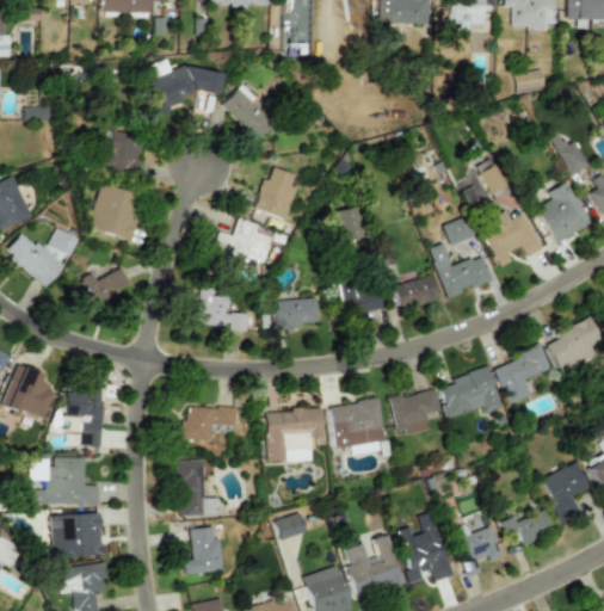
[(152,12),(152,0),(104,0),(104,12),(152,12)]
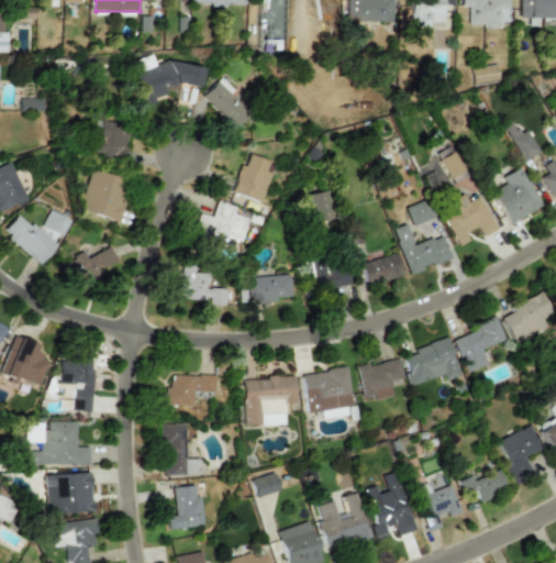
[(289,0),(265,0),(266,54),(289,54),(289,0)]
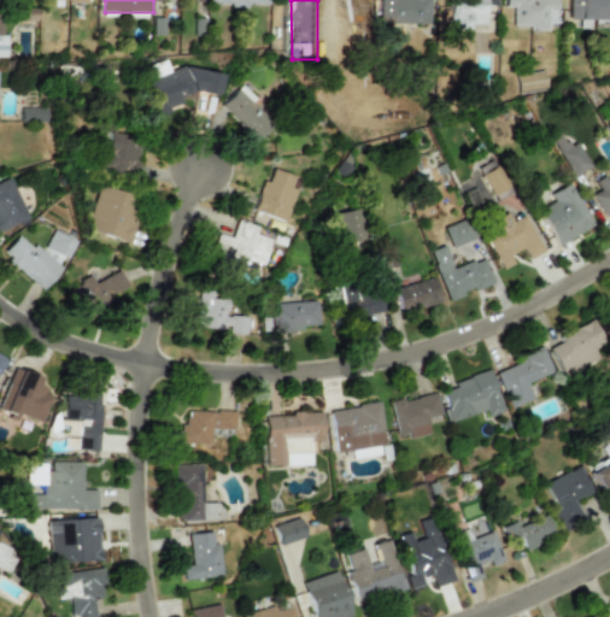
[(434,23),(433,0),(385,0),(385,24),(434,23)]
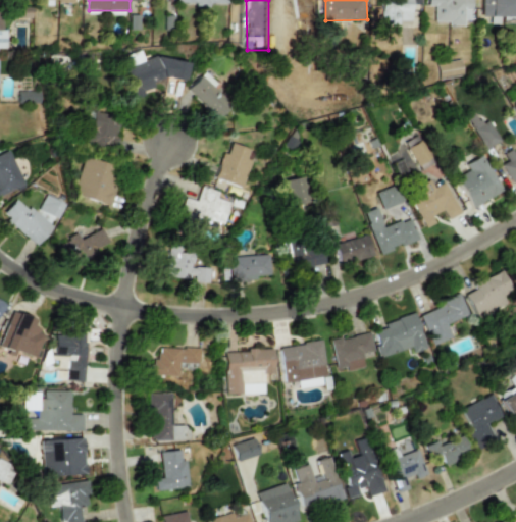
[(415,3),(425,4),(425,0),(385,0),(385,23),(403,24),(403,20),(415,20),(415,3)]
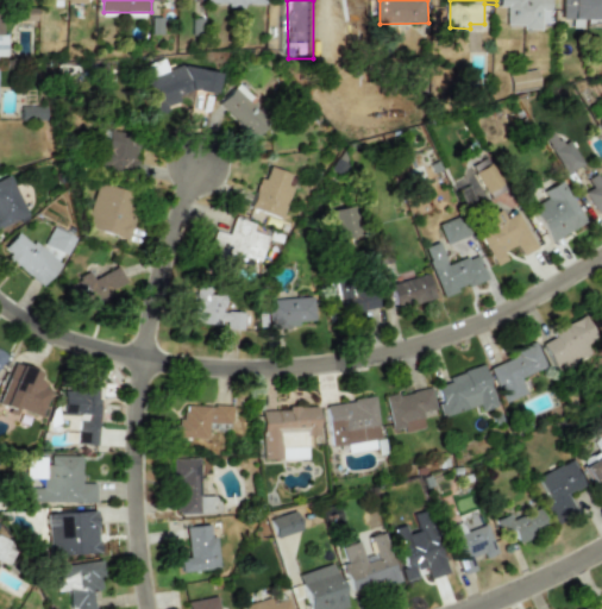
[(510,25),(553,27),(553,0),(502,0),(502,6),(510,6),(510,25)]
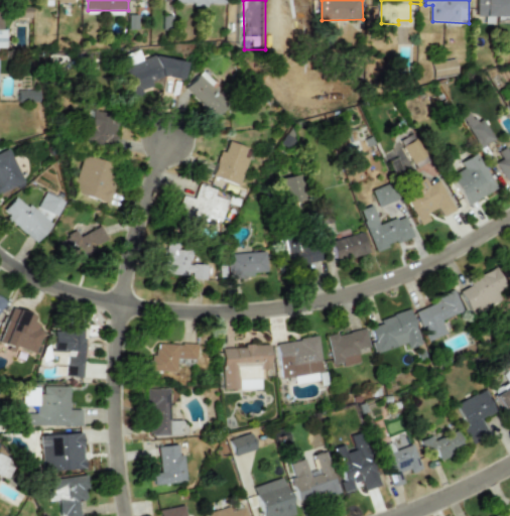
[(509,0),(479,0),(479,16),(489,16),(489,23),(499,23),(499,21),(509,22),(509,0)]
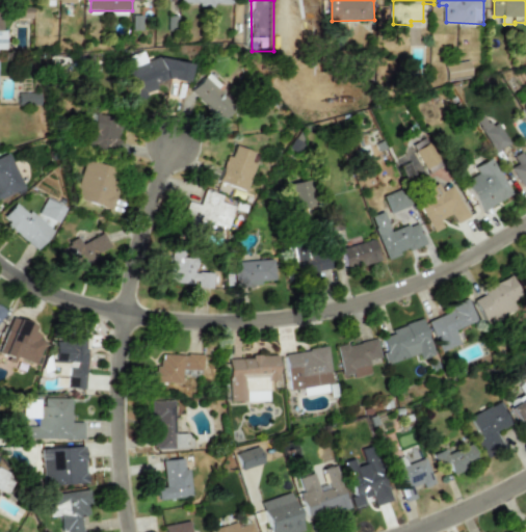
[(0,9),(0,49),(9,49),(9,28),(5,28),(5,9),(0,9)]
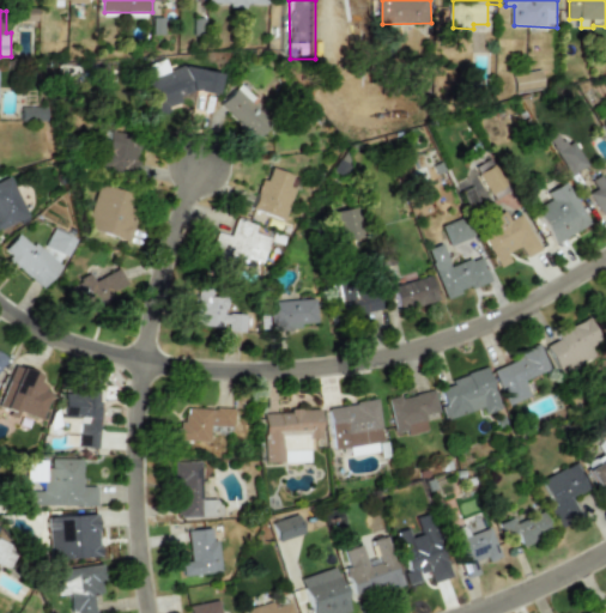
[(174,71),(169,59),(152,65),(156,77),(174,71)]
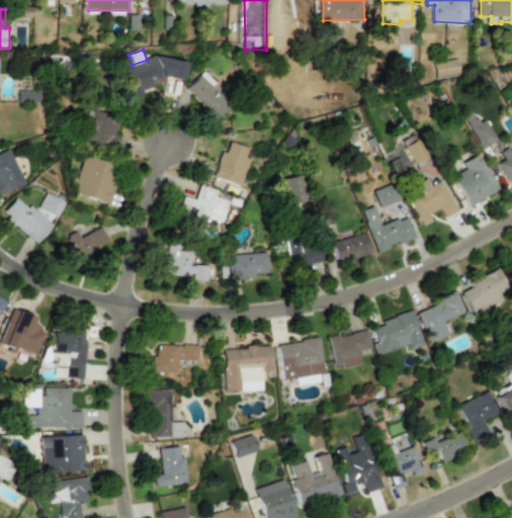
[(189,61),(159,56),(124,68),(136,98),(146,95),(147,90),(155,87),(156,80),(168,76),(186,79),(189,61)]
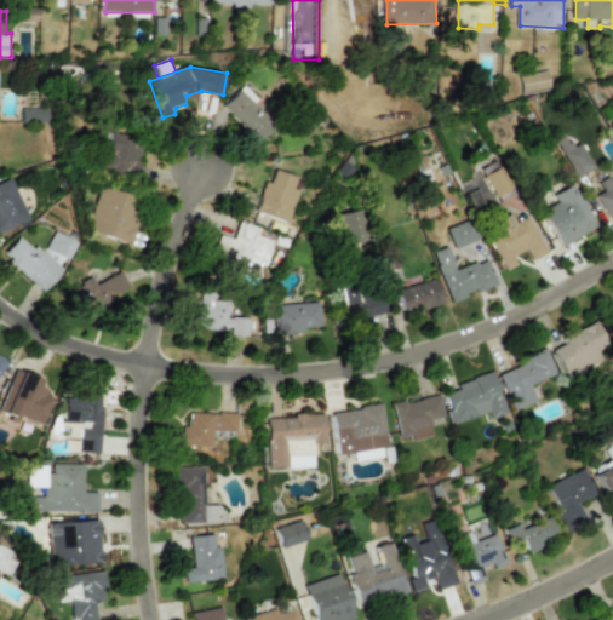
[(554,90),(551,70),(523,74),(526,93),(554,90)]
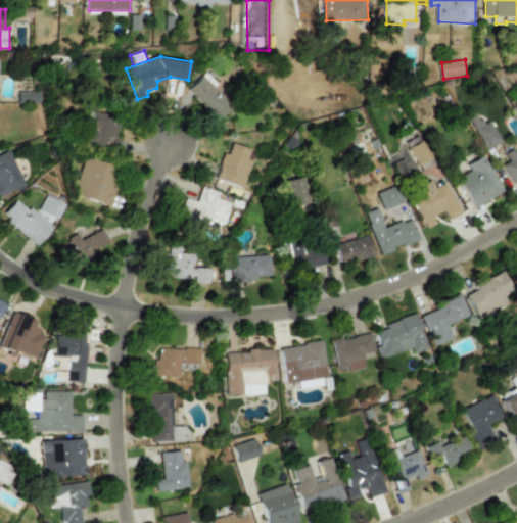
[(222,119),(235,104),(217,87),(220,83),(207,72),(191,89),(222,119)]
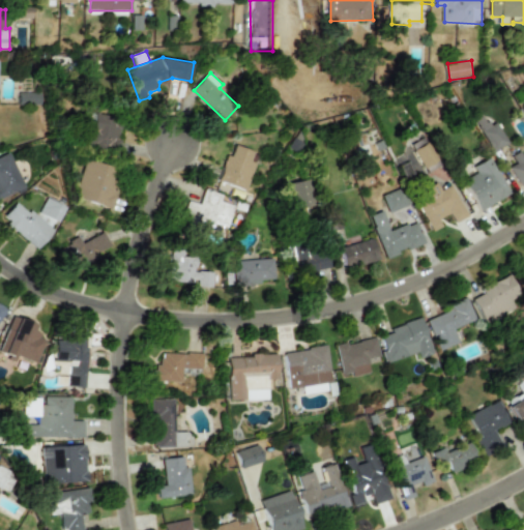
[(44,92),(23,93),(23,104),(44,104),(44,92)]
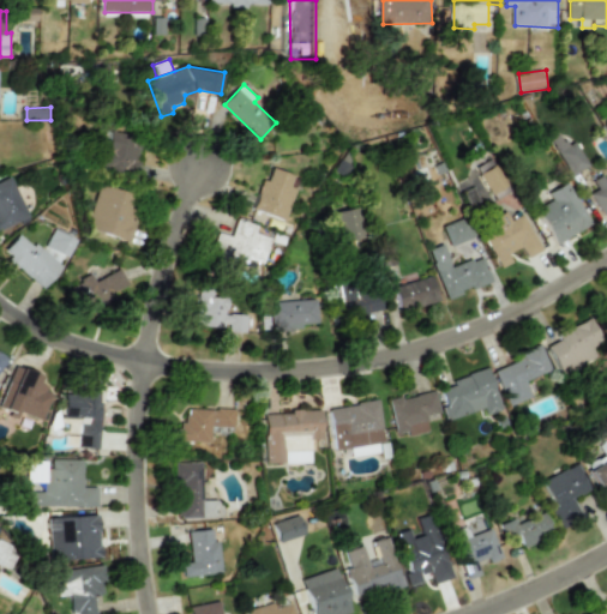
[(142,175),(146,137),(112,131),(107,169),(142,175)]
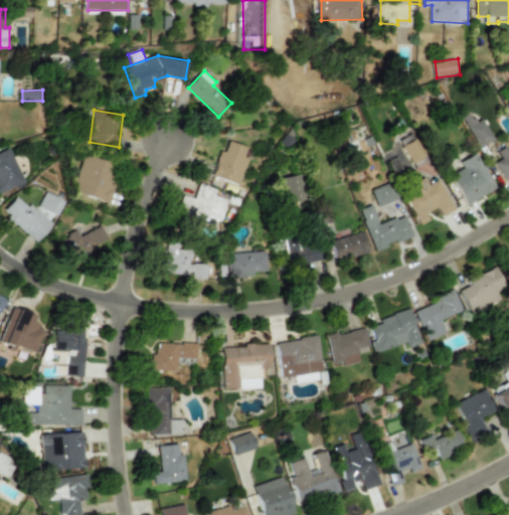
[(486,118),(477,122),(473,113),(466,116),(481,147),(496,140),(486,118)]
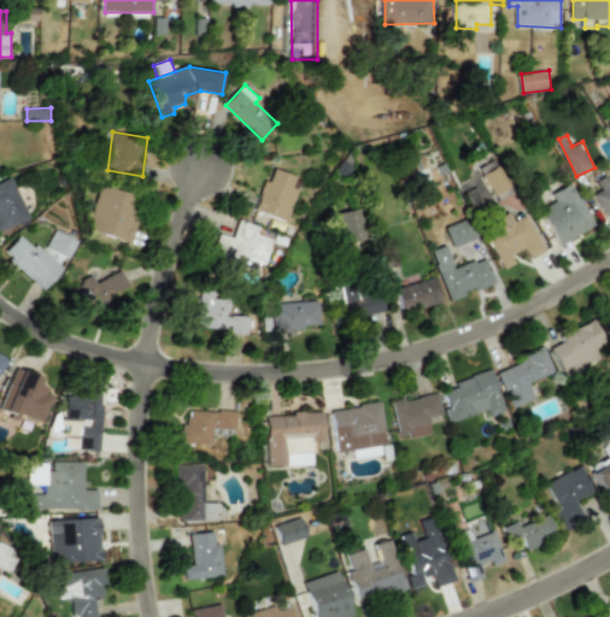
[(496,195),(512,188),(504,165),(486,172),(496,195)]
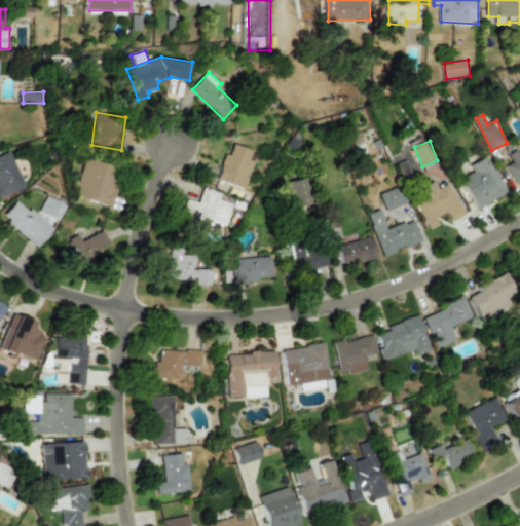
[(255,150),(233,143),(221,180),(249,188),(257,161),(252,159),(255,150)]
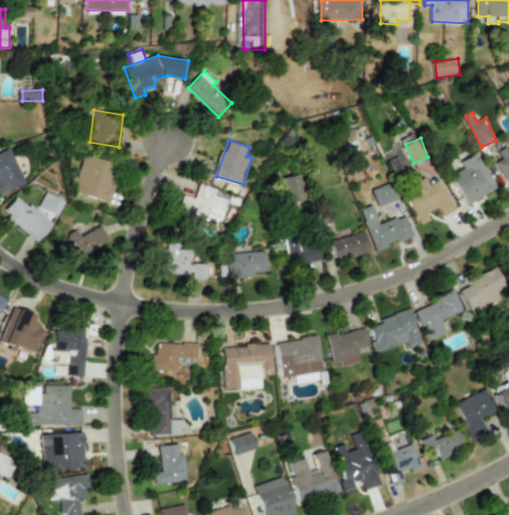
[(0,154),(0,193),(27,183),(14,149),(0,154)]
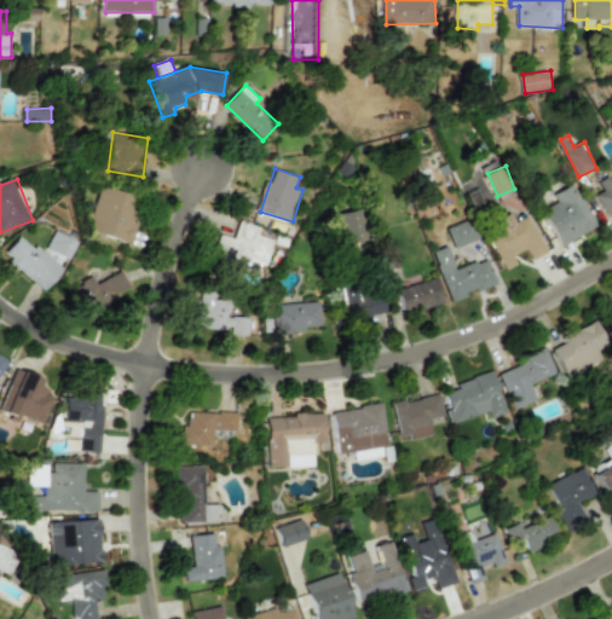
[(611,179),(604,184),(606,190),(598,195),(611,217),(611,179)]
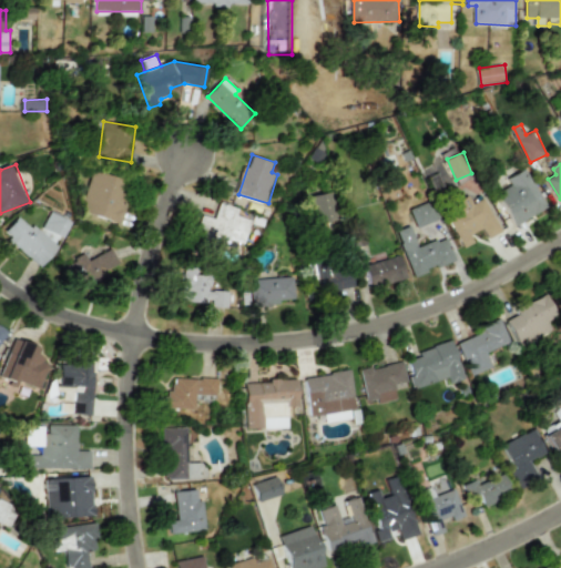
[(509,178),(513,184),(499,193),(518,225),(550,206),(527,168),(509,178)]
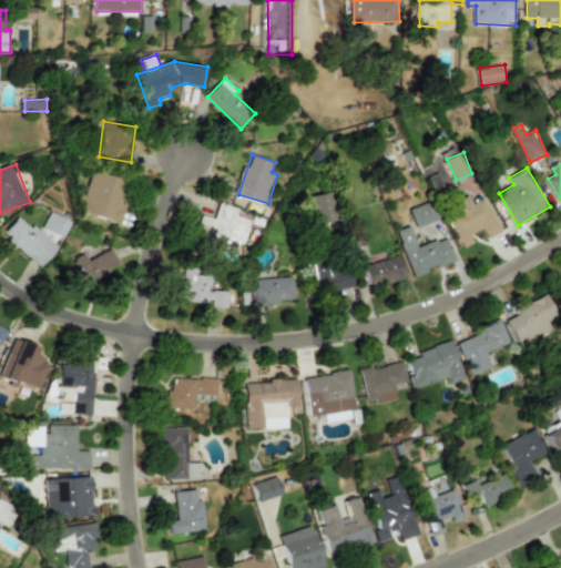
[(122,223),(134,182),(95,170),(83,211),(122,223)]
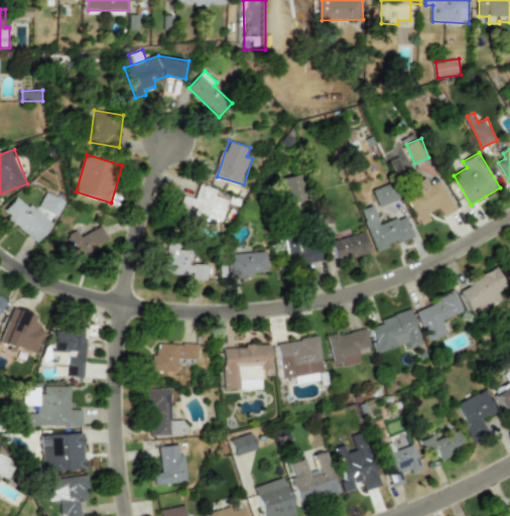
[(283,178),(290,204),(309,199),(302,173),(283,178)]
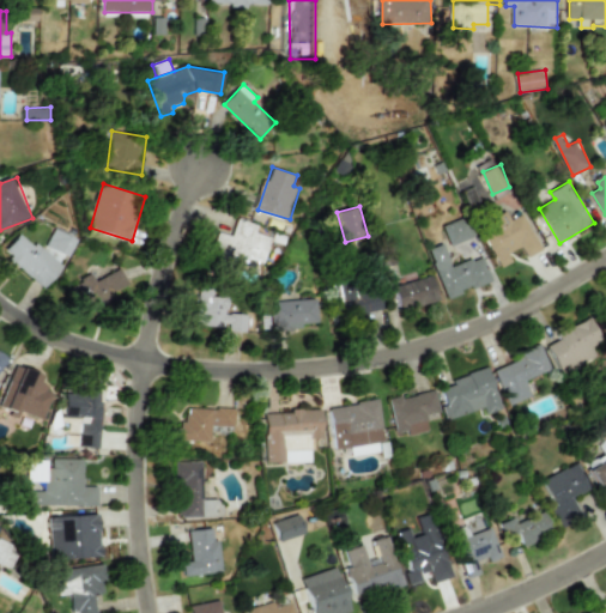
[(543,250),(528,213),(513,219),(509,211),(490,218),(496,232),(489,236),(502,267),(515,262),(511,253),(526,247),(529,256),(543,250)]
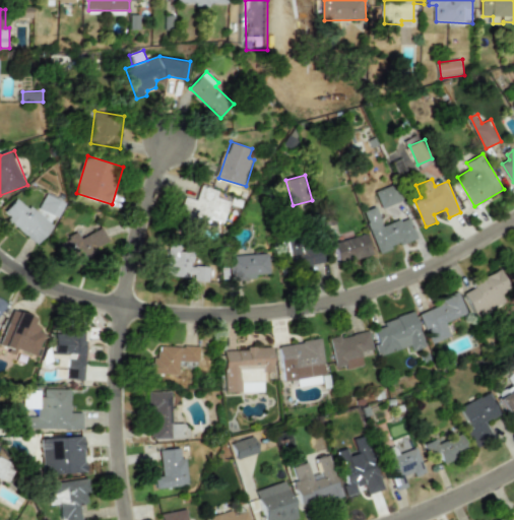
[(379,191),(385,208),(402,201),(396,185),(379,191)]
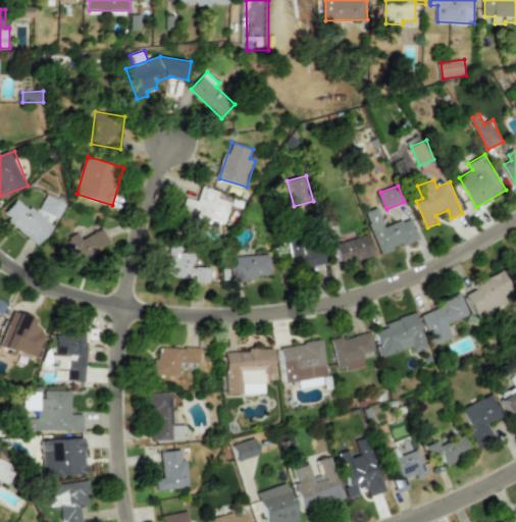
[(227,223),(234,202),(219,198),(221,191),(204,187),(200,201),(188,198),(182,221),(203,227),(205,217),(227,223)]
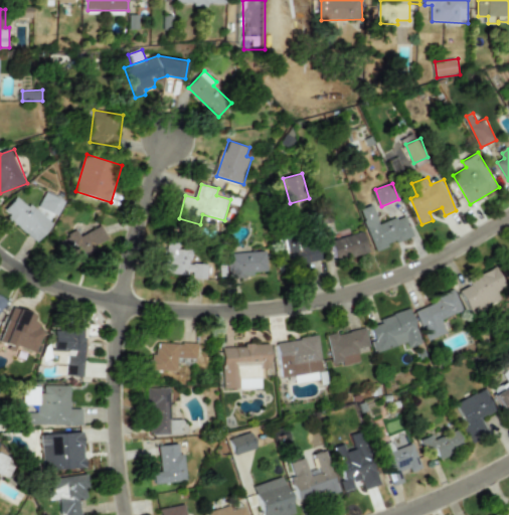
[(40,240),(54,223),(19,194),(5,212),(40,240)]
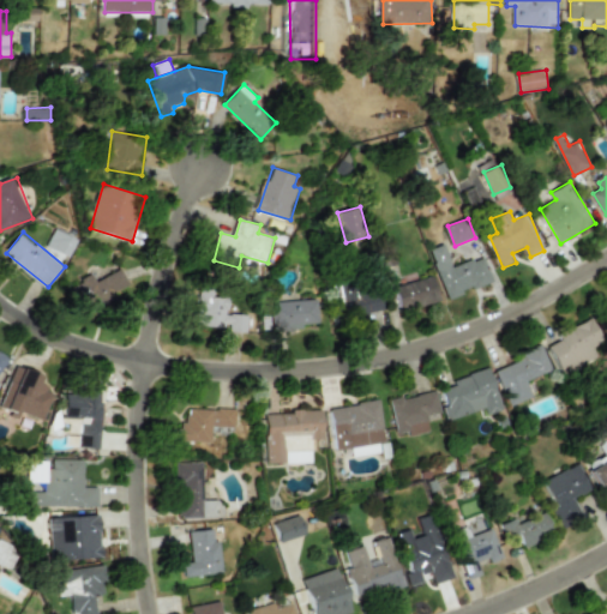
[(450,298),(497,282),(487,256),(456,266),(448,244),(432,250),(450,298)]
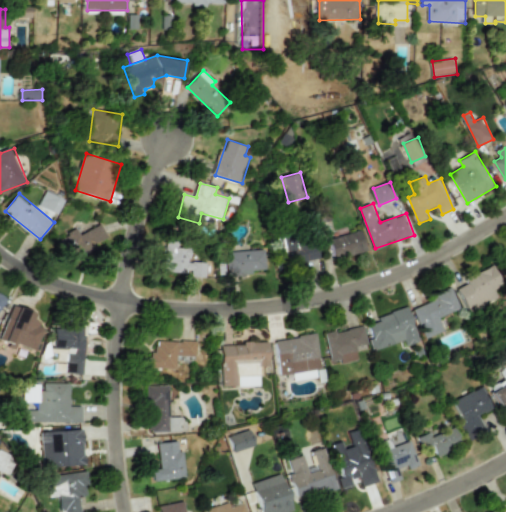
[(110,236),(102,223),(82,235),(78,229),(62,238),(76,261),(99,247),(97,244),(110,236)]
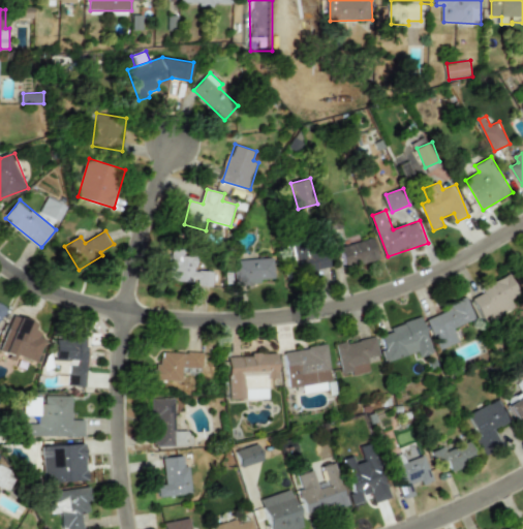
[(380,259),(376,239),(342,246),(347,267),(380,259)]
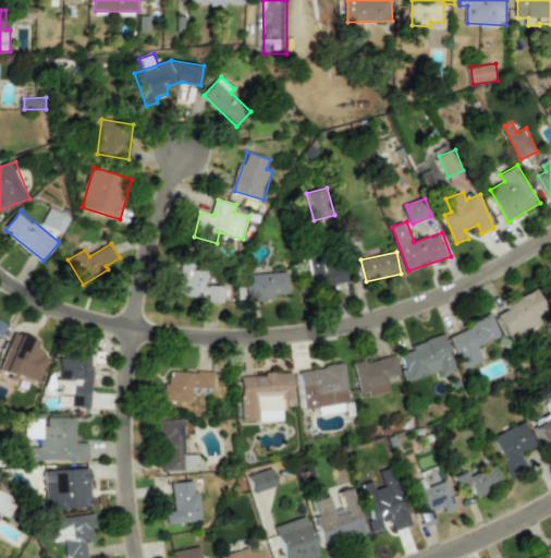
[(351,282),(346,256),(304,264),(308,290),(351,282)]
